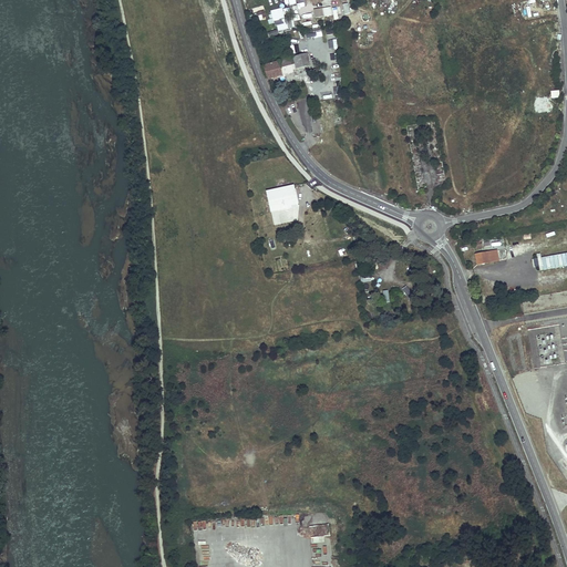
[(313,10),(315,18),(332,16),(331,8),(313,10)]
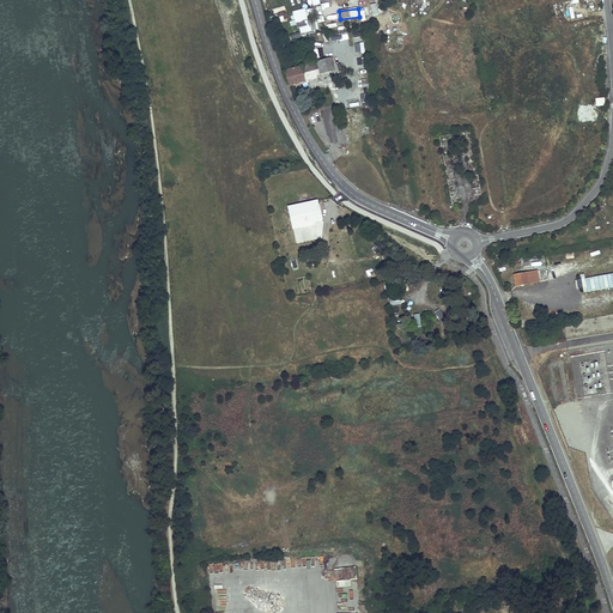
[(299,34),(310,31),(305,10),(292,12),(295,20),(290,22),(291,26),(298,25),(299,34)]
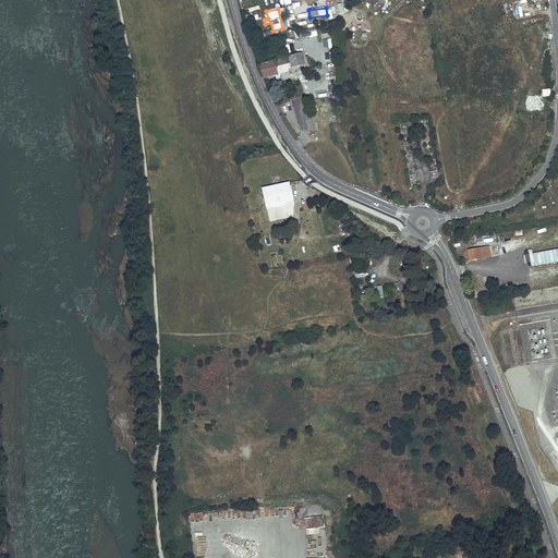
[(255,12),(244,15),(246,21),(257,17),(255,12)]
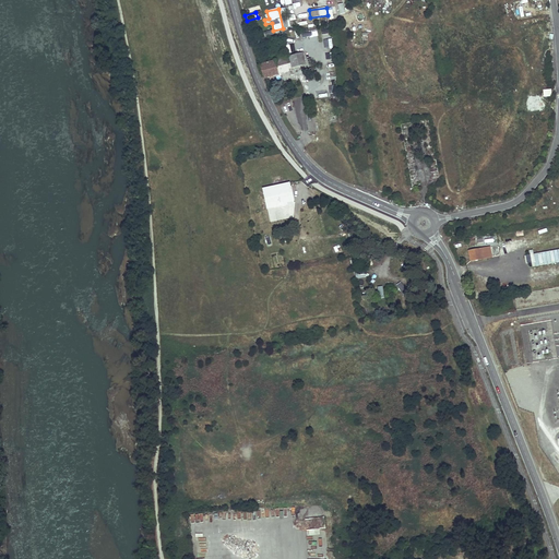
[(302,54),(260,66),(262,73),(263,79),(288,71),(288,69),(306,64),(302,54)]
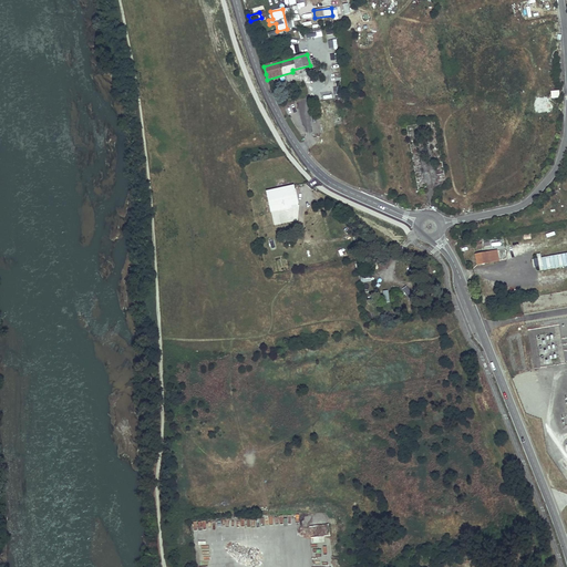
[(317,69),(307,72),(308,79),(319,76),(317,69)]
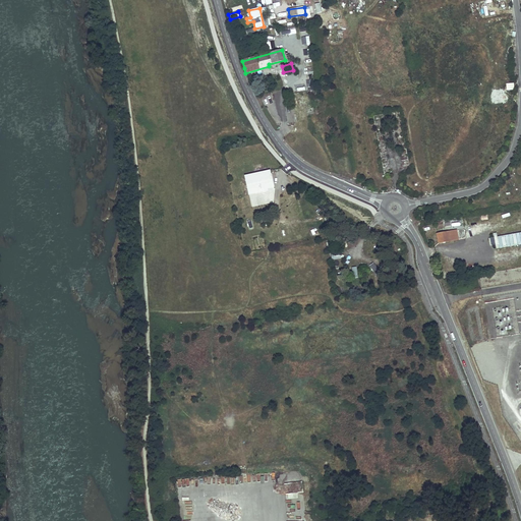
[(296,83),(297,92),(305,91),(304,83),(296,83)]
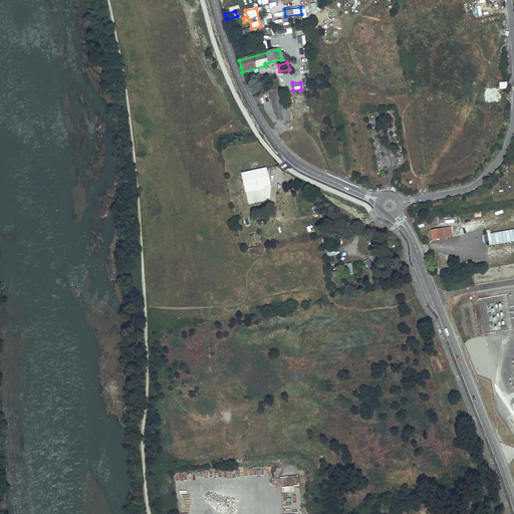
[(268,111),(275,109),(272,102),(265,104),(268,111)]
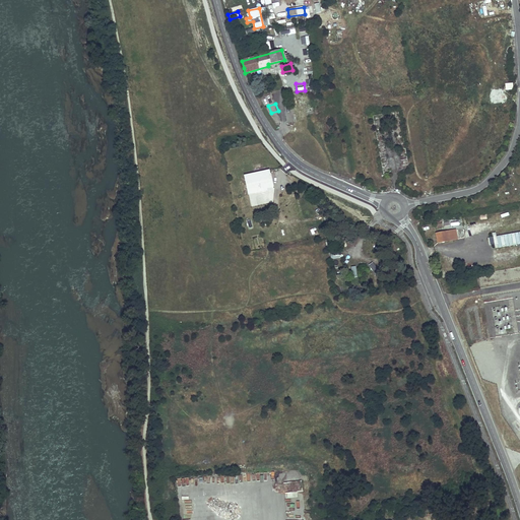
[(269,170),(244,176),(248,194),(273,188),(269,170)]
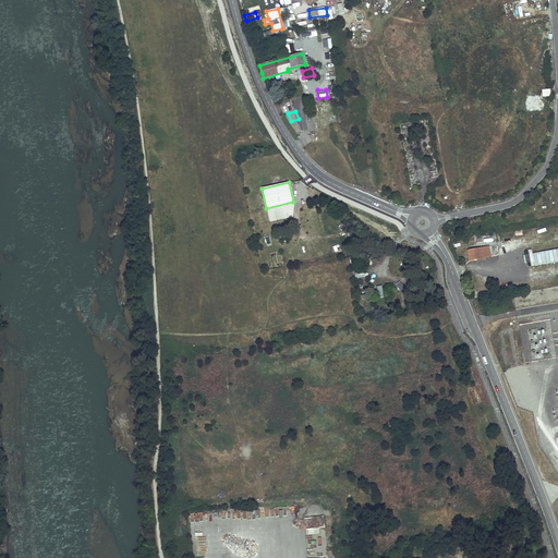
[(269,222),(287,218),(284,206),(267,210),(269,222)]
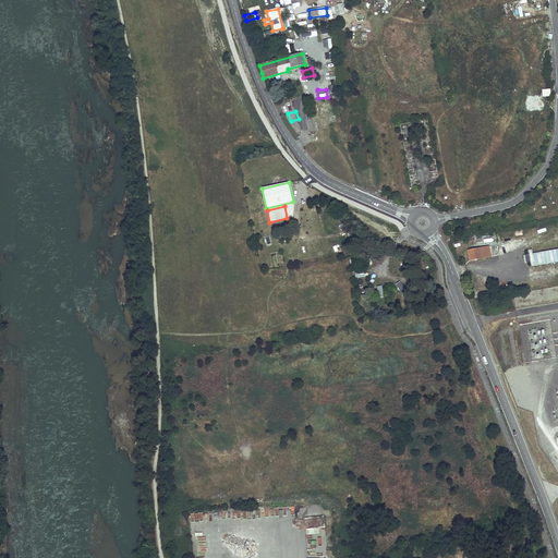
[(489,246),(468,251),(470,261),(490,257),(489,246)]
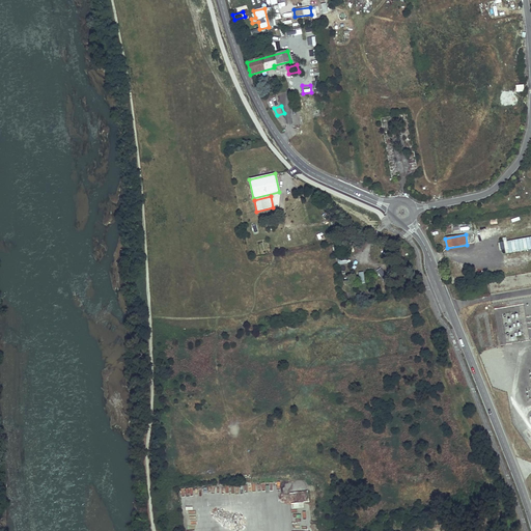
[(530,238),(507,242),(506,238),(503,239),(506,254),(530,249),(530,238)]
